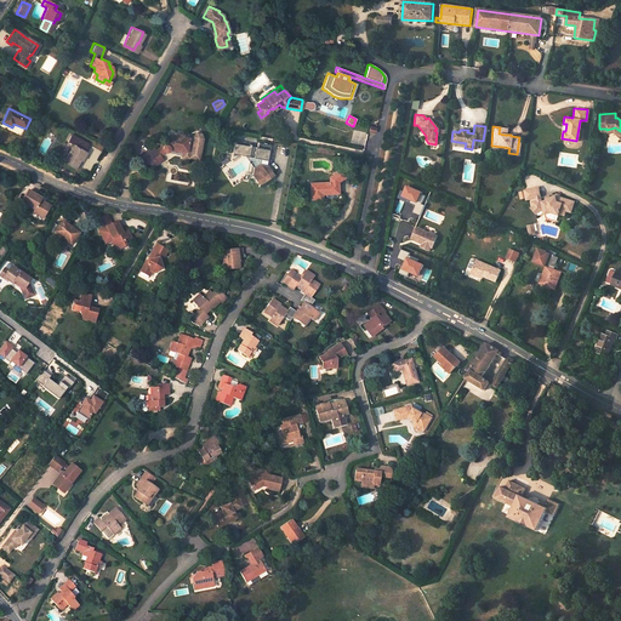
[(615,127),(607,130),(607,132),(613,132),(620,138),(620,130),(620,131),(615,127)]
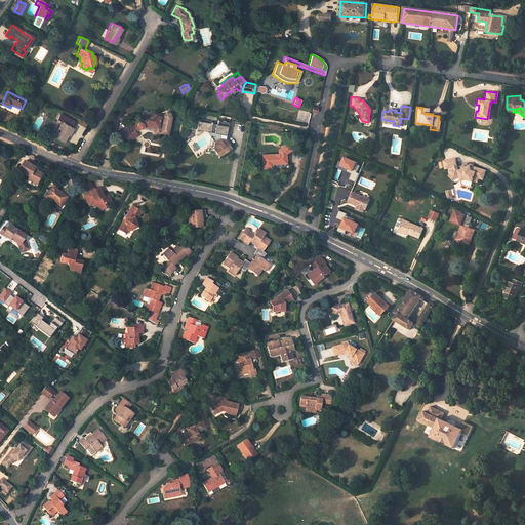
[(54,137),(64,143),(68,135),(67,134),(70,127),(73,121),(59,114),(56,120),(62,122),(54,137)]
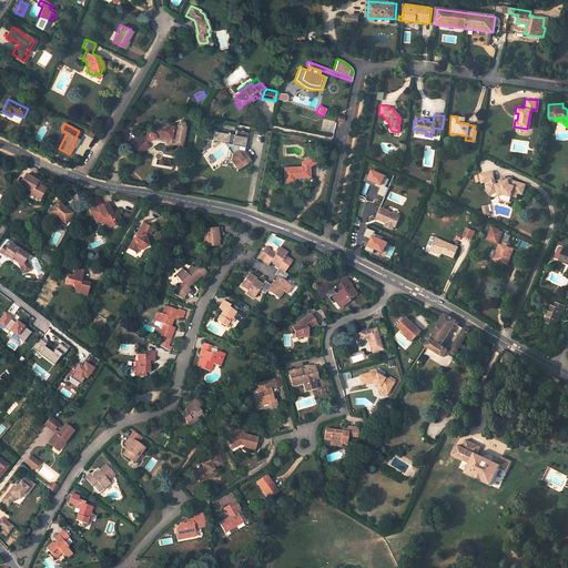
[(148,134),(148,138),(149,139),(152,140),(154,138),(154,137),(156,138),(158,137),(164,138),(163,139),(166,139),(165,145),(172,146),(172,145),(173,138),(170,138),(171,133),(172,127),(166,125),(166,124),(159,123),(159,124),(153,123),(151,133),(150,133),(148,134)]
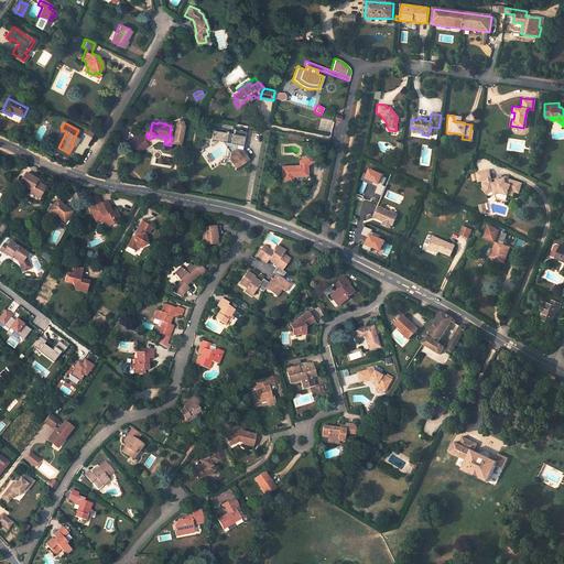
[(172,137),(171,144),(180,145),(183,128),(182,123),(177,122),(174,126),(173,133),(172,137)]
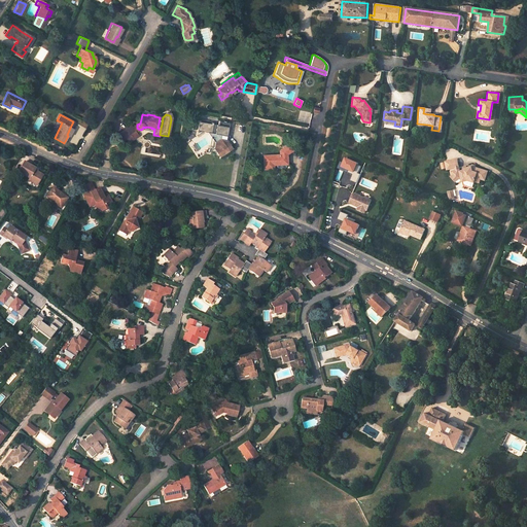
[(227,136),(230,123),(219,121),(218,125),(200,121),(198,131),(214,134),(219,135),(225,136),(227,136)]
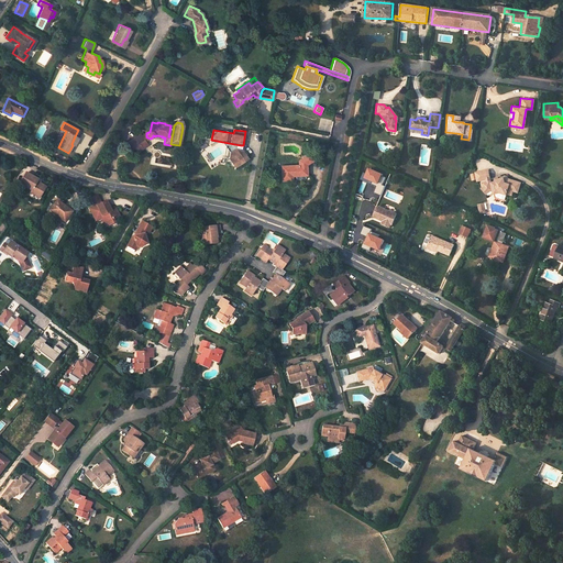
[(145,140),(143,138),(141,134),(127,143),(132,151),(135,148),(139,152),(143,150),(139,144),(145,140)]
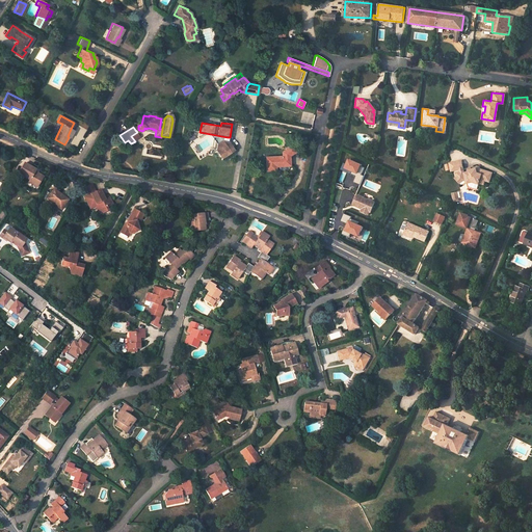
[(131,136),(135,141),(140,137),(137,132),(131,136)]
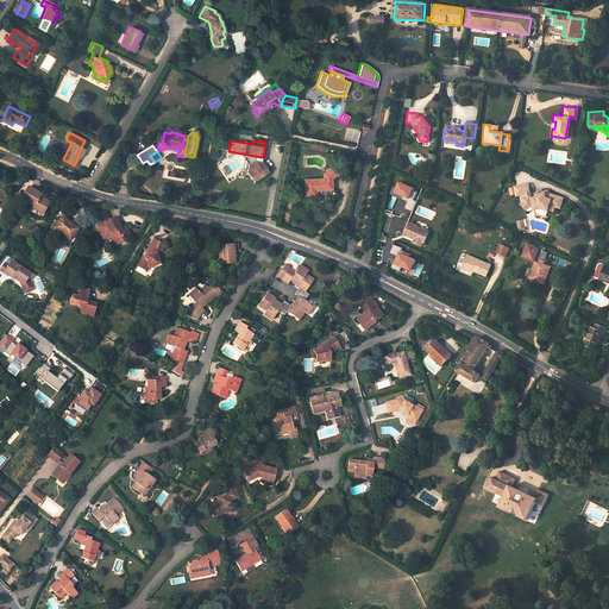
[(257,180),(258,176),(262,176),(263,175),(264,168),(259,162),(252,161),(246,164),(245,173),(249,179),(252,180),(257,180)]
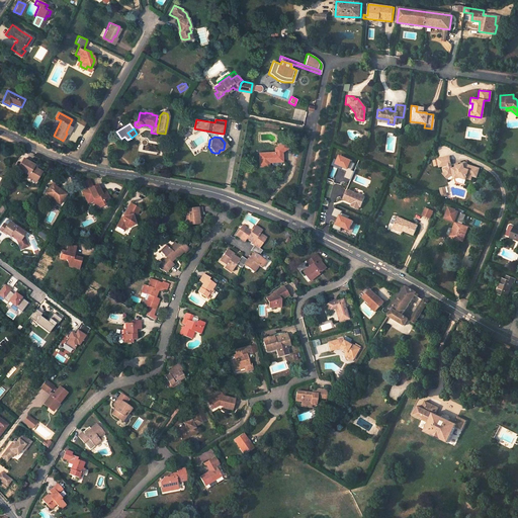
[(219,153),(214,153),(217,155),(230,146),(223,138),(221,138),(225,143),(224,149),(223,150),(220,150),(219,153)]
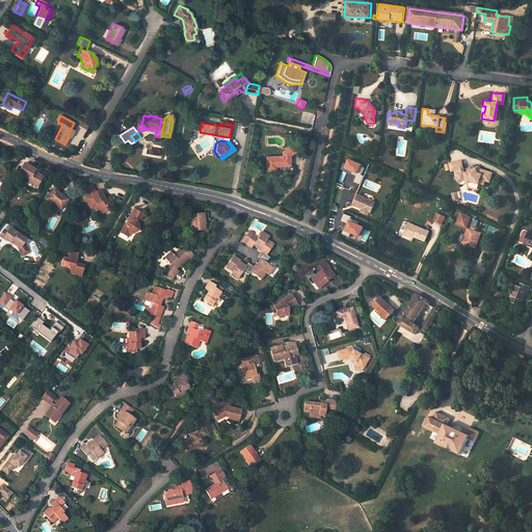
[(275,166),(289,165),(289,155),(295,152),(291,145),(282,152),(282,156),(265,157),(266,170),(275,170),(275,166)]
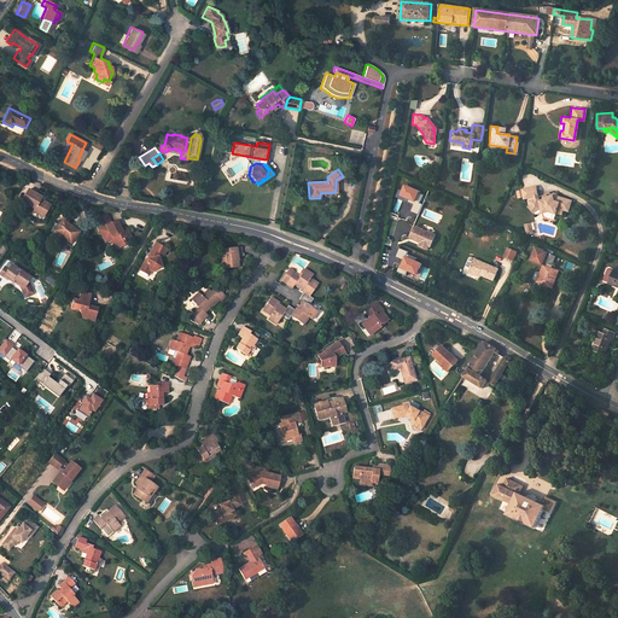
[(543,216),(552,219),(554,211),(560,214),(561,209),(566,211),(570,200),(554,196),(537,199),(534,186),(519,188),(519,190),(514,191),(517,198),(520,197),(522,198),(531,197),(531,199),(526,200),(528,204),(526,205),(531,211),(534,210),(538,209),(540,213),(541,211),(541,213),(541,214),(542,215),(542,216),(543,216)]
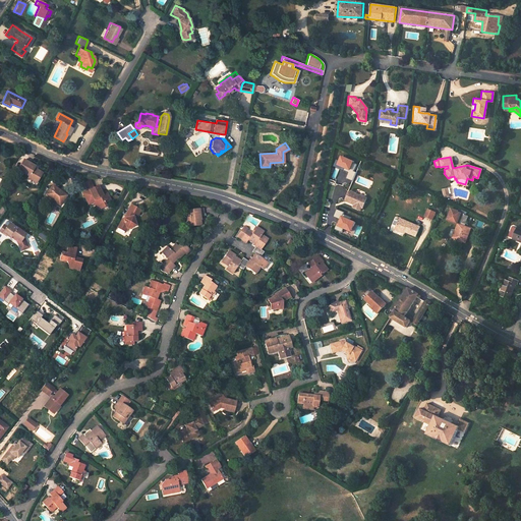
[(25,179),(30,182),(31,180),(35,182),(40,173),(36,171),(35,170),(34,172),(30,170),(31,168),(32,167),(20,161),(19,163),(18,164),(14,172),(26,177),(25,178),(25,179)]
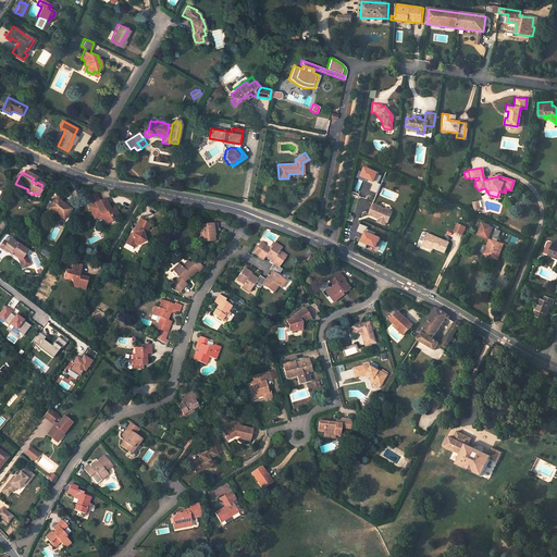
[(100,214),(103,220),(104,220),(107,223),(113,220),(112,217),(118,213),(112,203),(108,206),(107,206),(104,202),(106,201),(104,199),(100,201),(96,194),(90,197),(94,203),(96,203),(99,209),(97,210),(99,214),(100,214)]
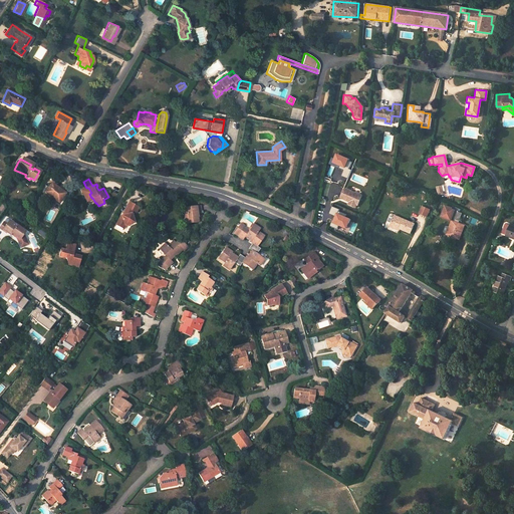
[(65,193),(51,183),(45,193),(58,202),(65,193)]
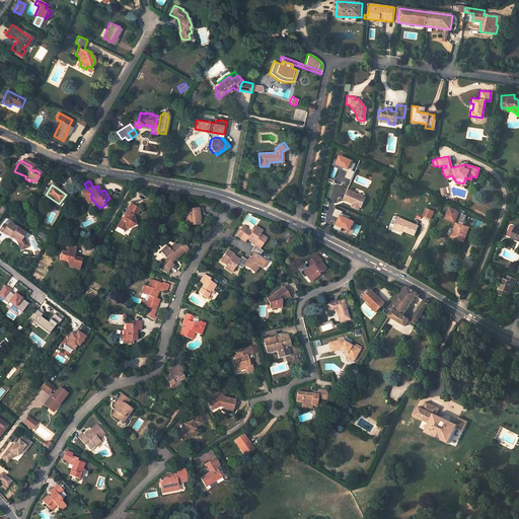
[(345,198),(355,201),(354,204),(361,207),(362,204),(363,204),(366,194),(348,189),(345,198)]
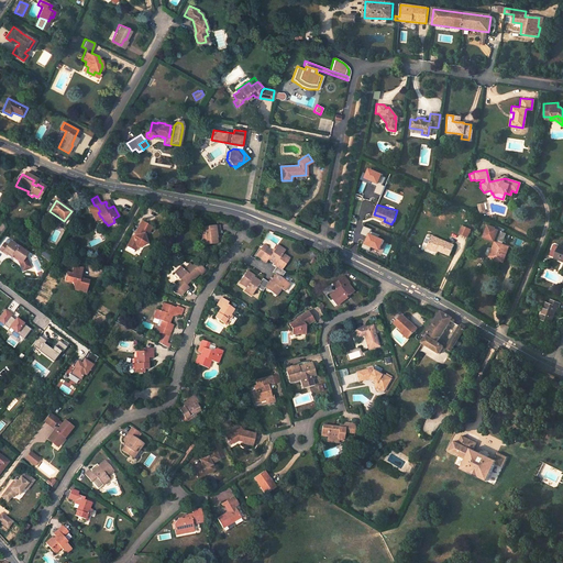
[(136,247),(138,246),(146,244),(143,234),(145,231),(146,231),(150,227),(141,221),(134,235),(134,236),(134,238),(132,236),(128,246),(135,251),(136,247)]
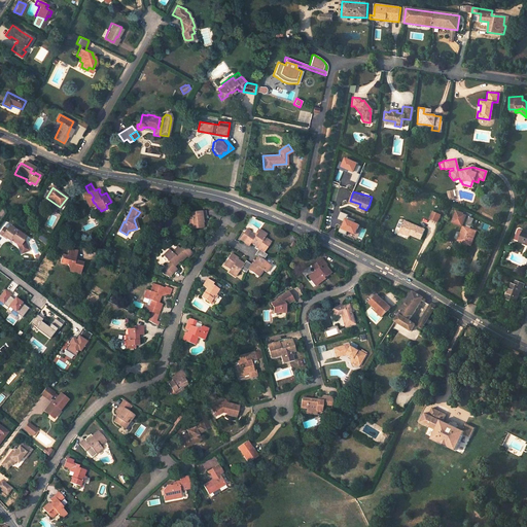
[(190,211),(192,223),(196,222),(196,227),(206,226),(205,217),(209,216),(208,209),(190,211)]
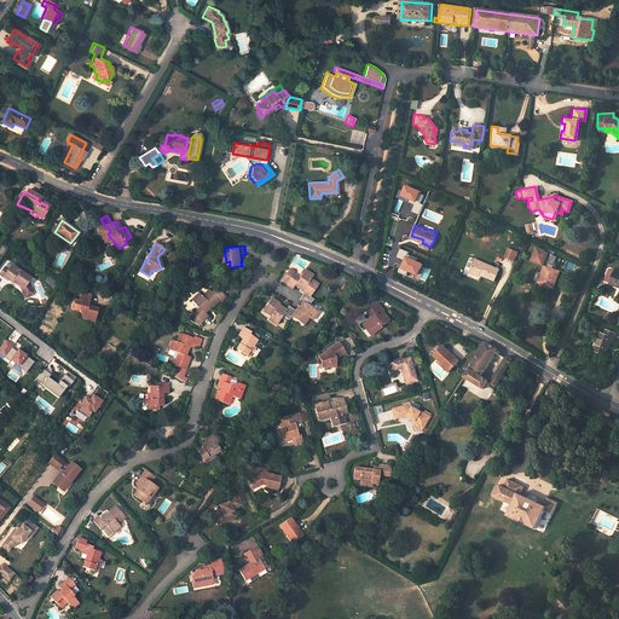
[(504,258),(516,261),(519,252),(508,248),(504,258)]
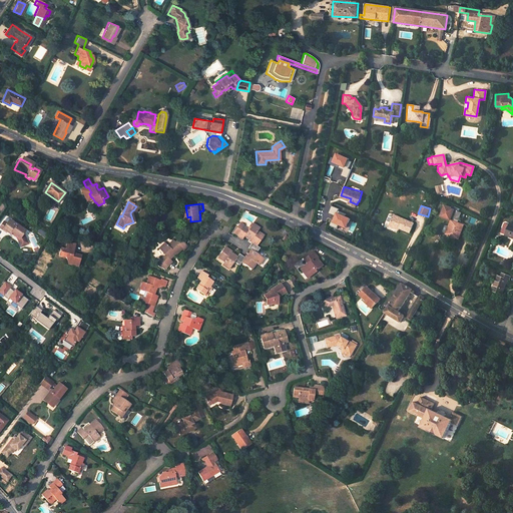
[(445,234),(457,239),(462,226),(457,224),(461,213),(458,212),(460,209),(452,206),(451,208),(447,207),(445,212),(442,211),(440,217),(451,221),(445,234)]
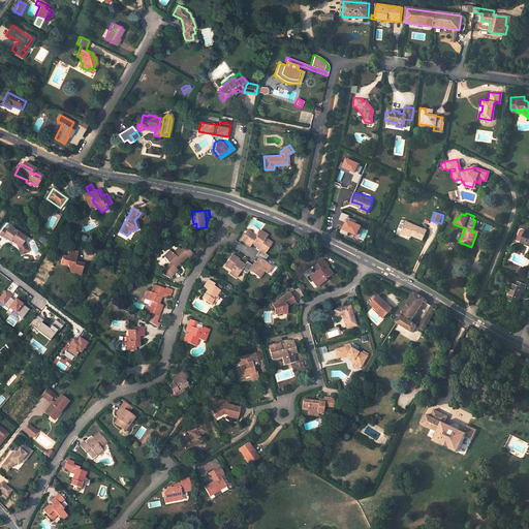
[(411,237),(423,241),(427,231),(406,222),(402,232),(411,237)]
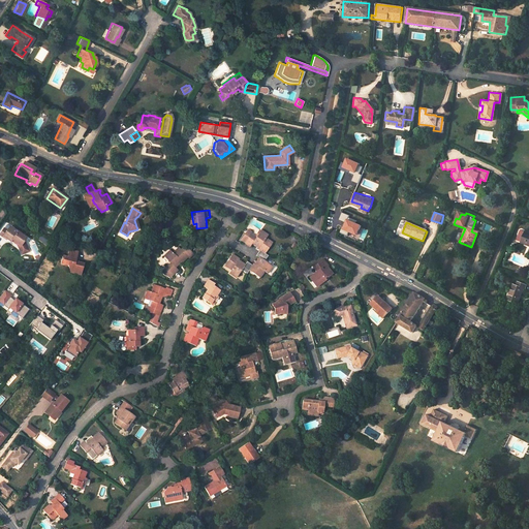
[(3,236),(8,227),(6,225),(4,228),(3,228),(0,231),(0,235),(2,237),(3,236)]
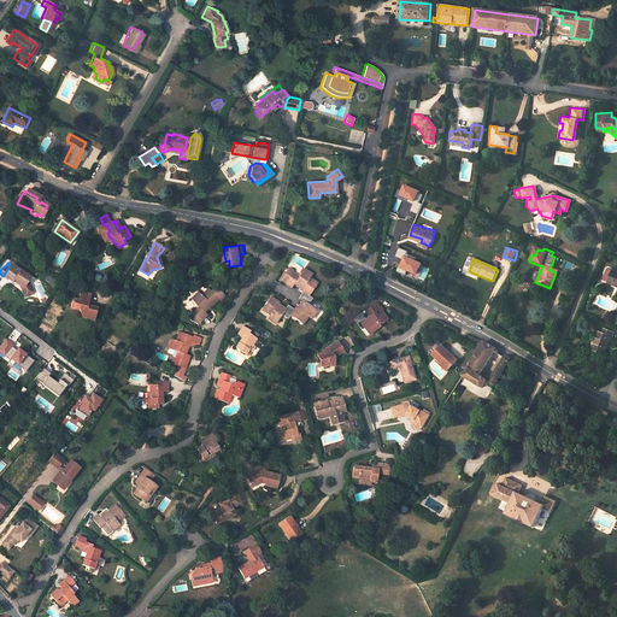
[(30,277),(11,264),(10,265),(4,275),(12,282),(13,280),(24,287),(28,281),(30,277)]
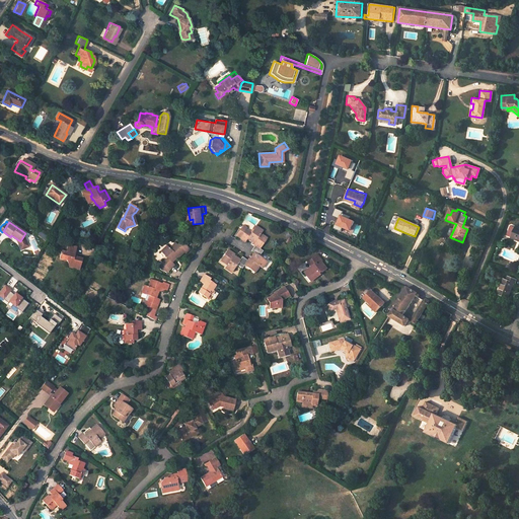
[(253,240),(256,242),(254,244),(255,245),(262,249),(269,238),(263,234),(265,231),(257,227),(252,234),(246,230),(241,238),(246,242),(247,241),(249,239),(253,241),(253,240)]
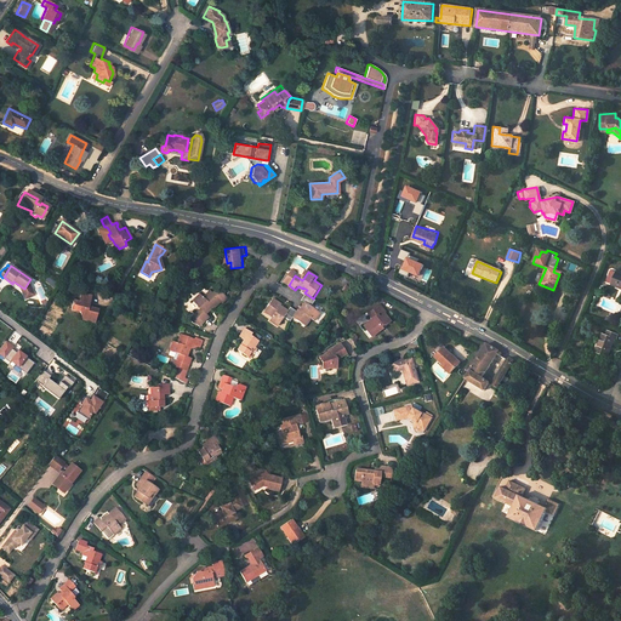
[(610,284),(620,288),(620,274),(615,273),(610,284)]
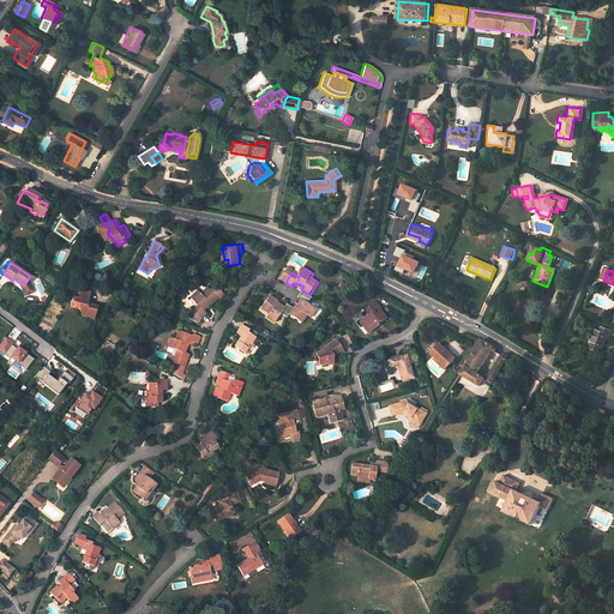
[(32,292),(28,280),(24,286),(22,289),(24,295),(32,292)]
